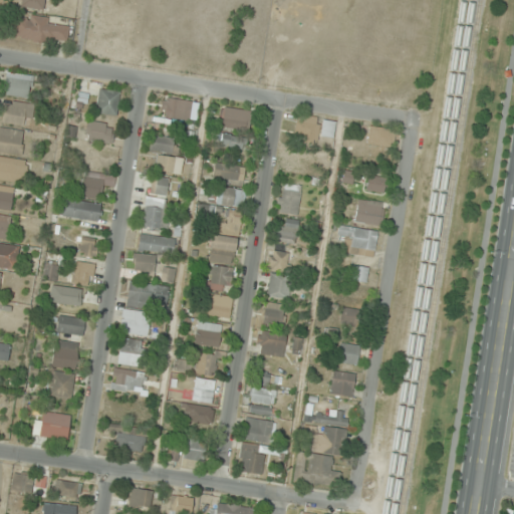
[(68,42),(69,20),(17,17),(16,38),(68,42)]
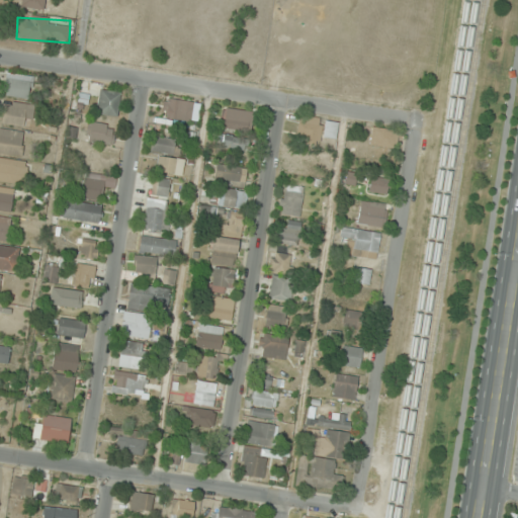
[(4,95),(30,99),(34,77),(7,73),(4,95)]
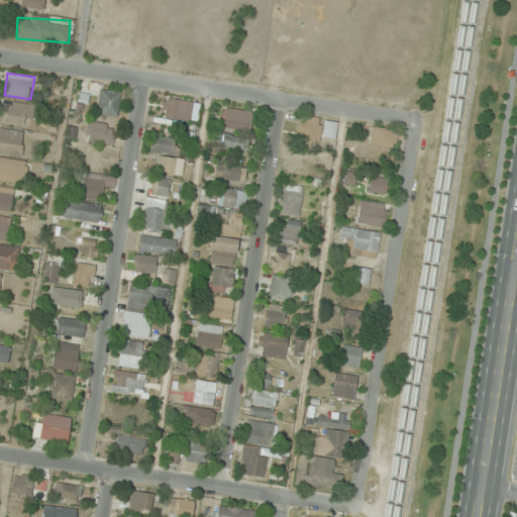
[(97,114),(118,115),(119,91),(98,90),(97,114)]
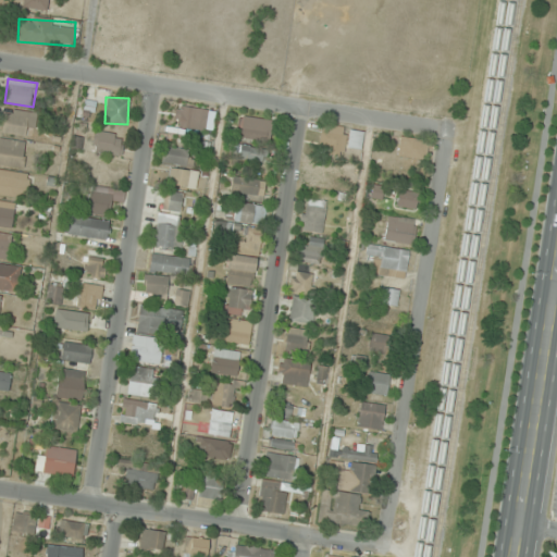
[(205,132),(209,111),(177,104),(174,125),(205,132)]
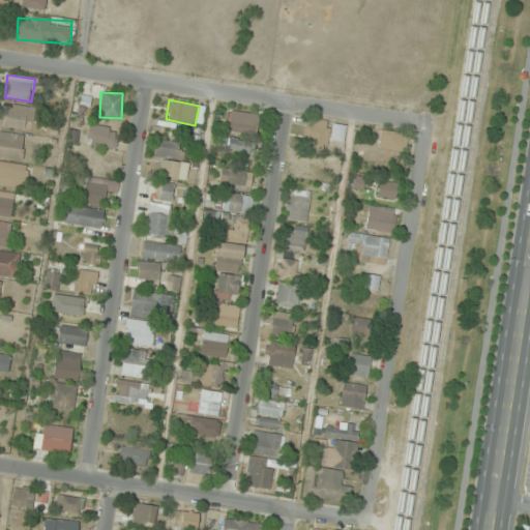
[(27,129),(31,107),(5,102),(2,125),(27,129)]
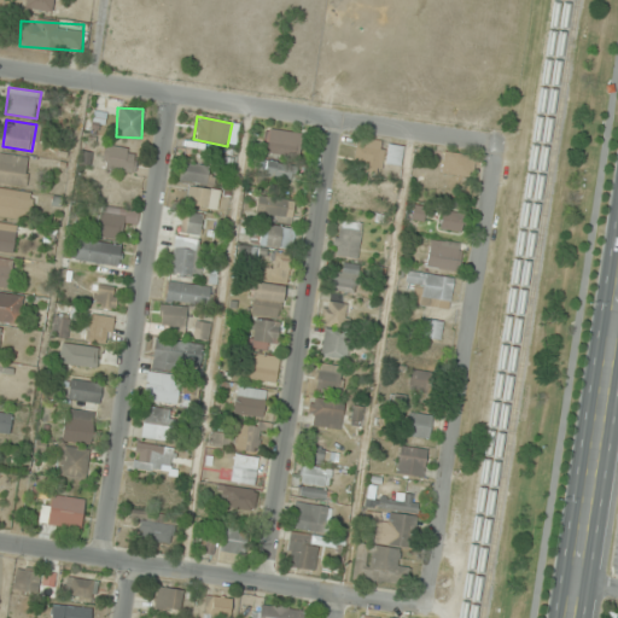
[(303,133),(266,128),(262,151),(299,156),(303,133)]
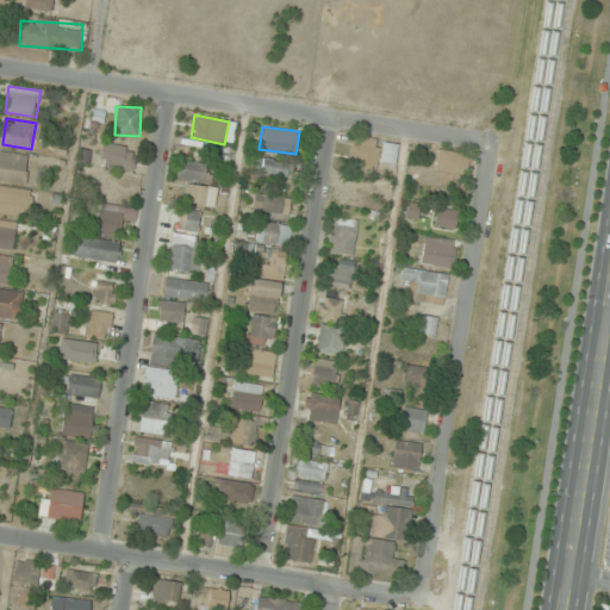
[(350,169),(378,169),(378,138),(350,138),(350,169)]
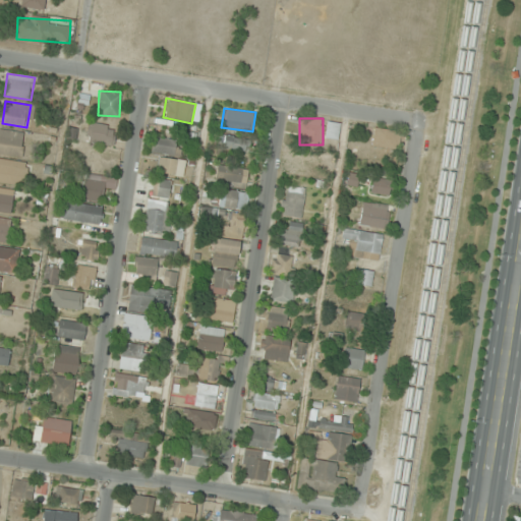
[(325,136),(337,139),(341,124),(328,121),(325,136)]
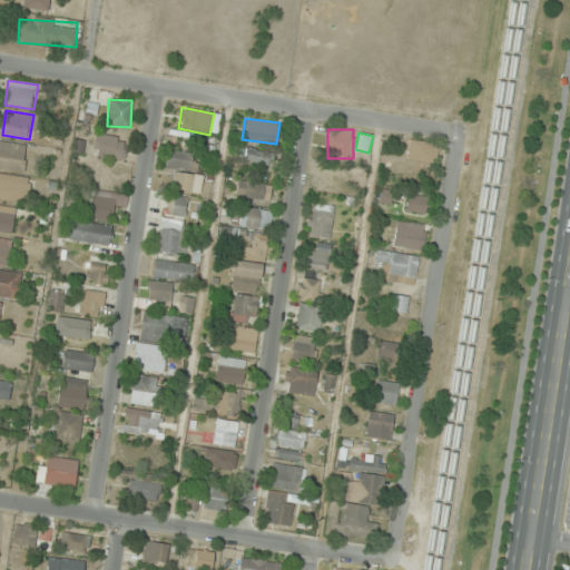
[(128,139),(97,134),(94,153),(125,159),(128,139)]
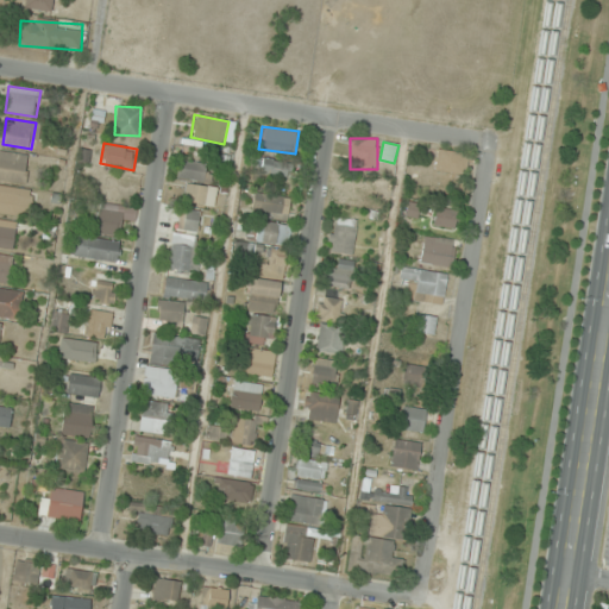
[(0,151),(0,177),(22,184),(30,158),(1,149),(0,151)]
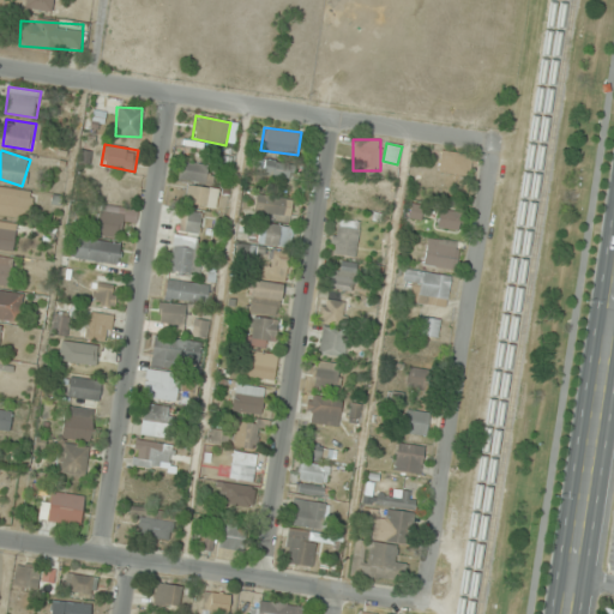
[(178,178),(211,184),(215,167),(181,160),(178,178)]
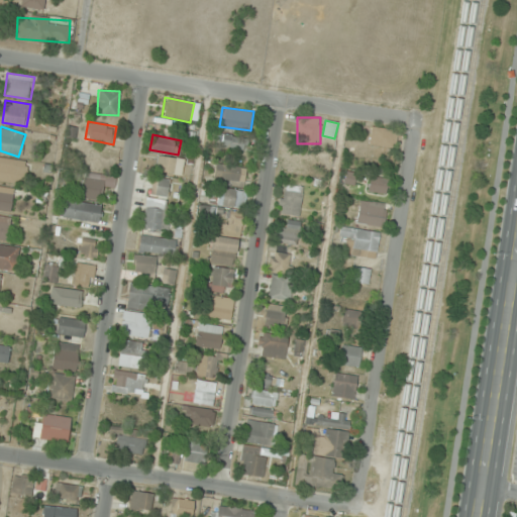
[(221,149),(242,152),(245,138),(223,134),(221,149)]
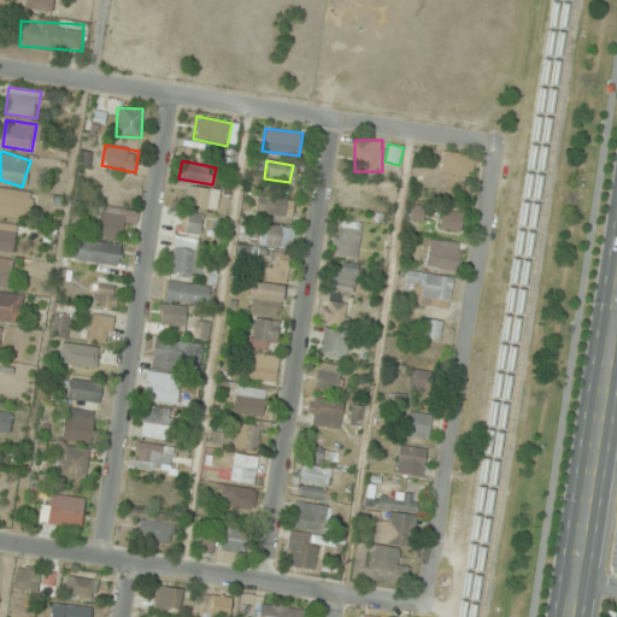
[(221,191),(191,184),(187,204),(217,210),(221,191)]
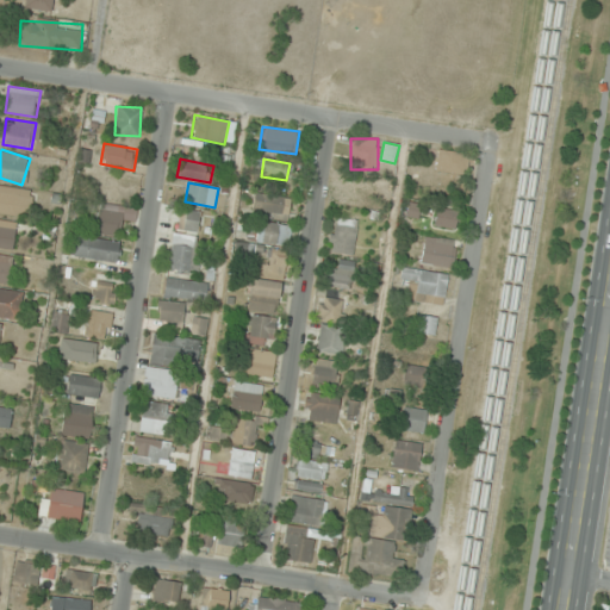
[(0,212),(29,218),(35,192),(0,184),(0,212)]
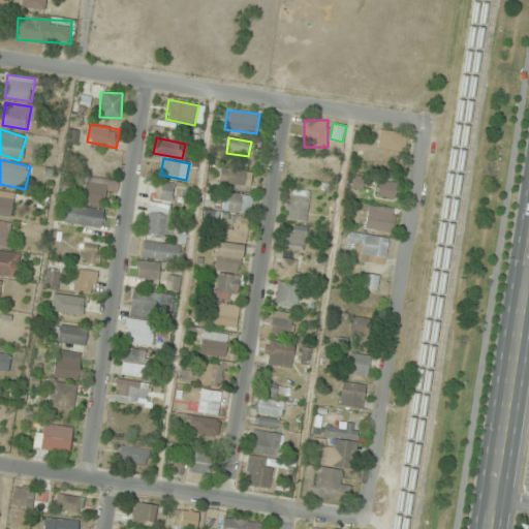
[(252,172),(221,167),(218,184),(250,188),(252,172)]
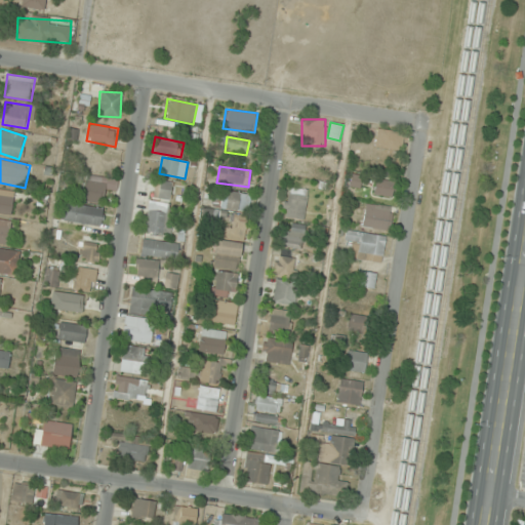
[(394,198),(397,183),(376,178),(373,194),(394,198)]
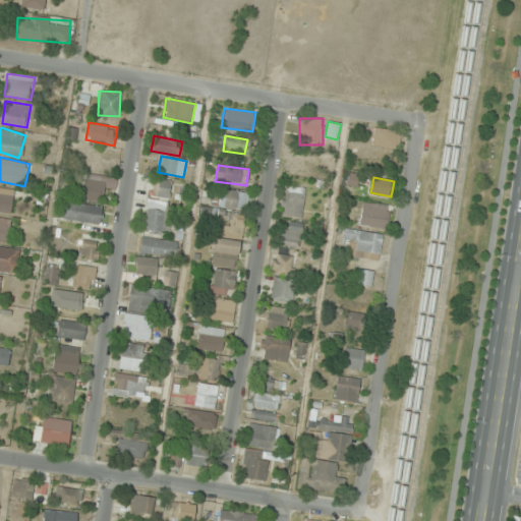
[(170,198),(172,180),(155,178),(153,196),(170,198)]
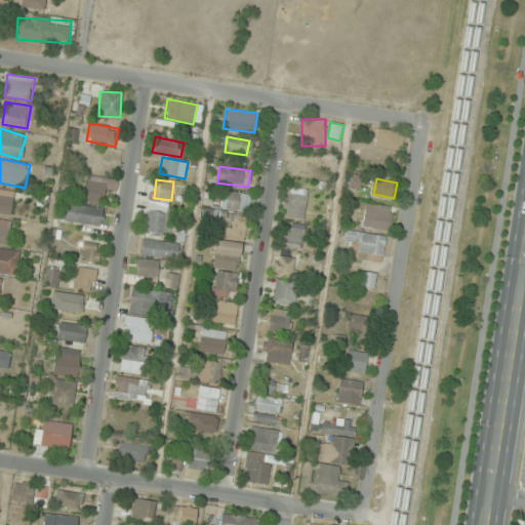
[(106,184),(84,180),(82,202),(103,204),(106,184)]
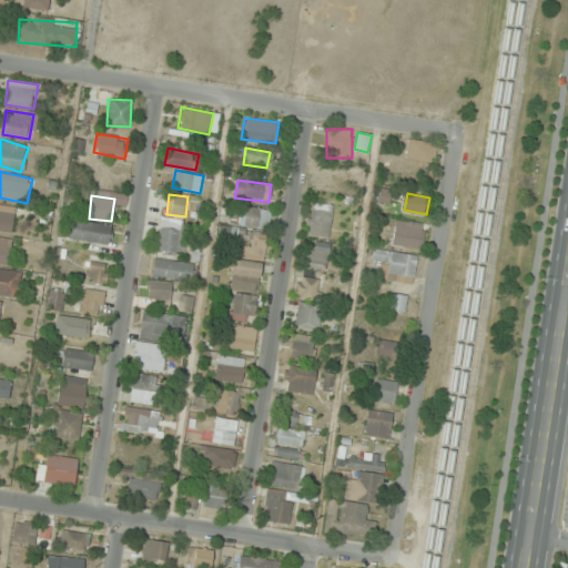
[(327,237),(334,206),(312,201),(305,233),(327,237)]
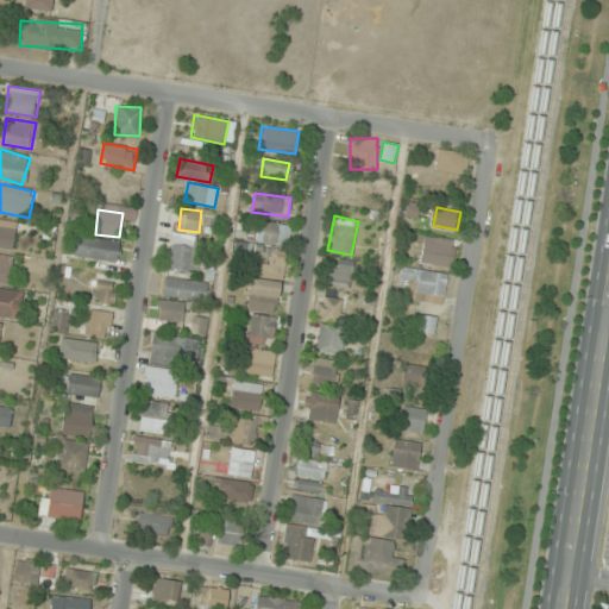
[(18,225),(0,220),(0,246),(12,249),(18,225)]
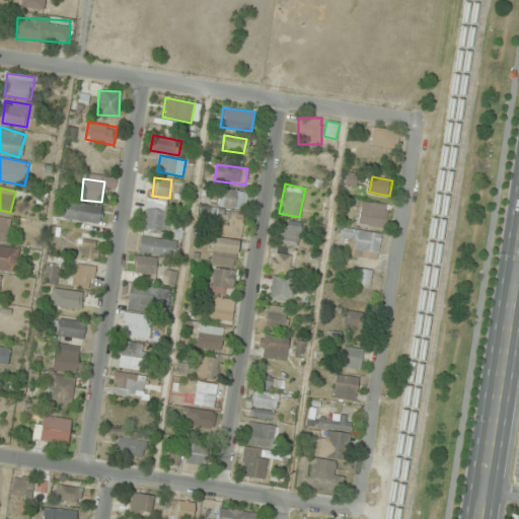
[(210,207),(244,206),(243,188),(209,190),(210,207)]
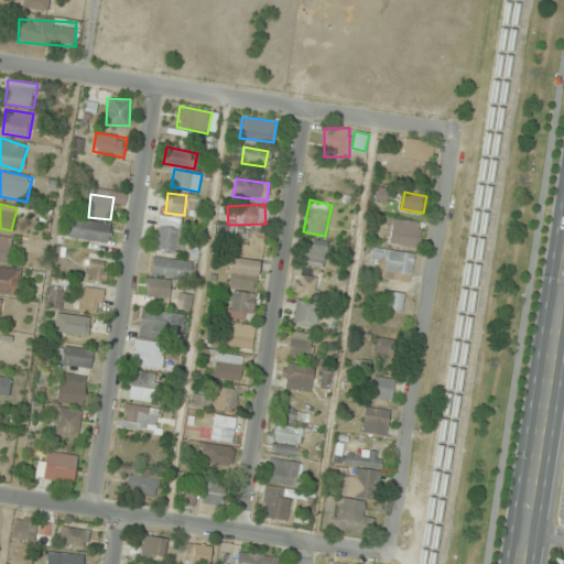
[(159,251),(183,251),(183,217),(159,217),(159,251)]
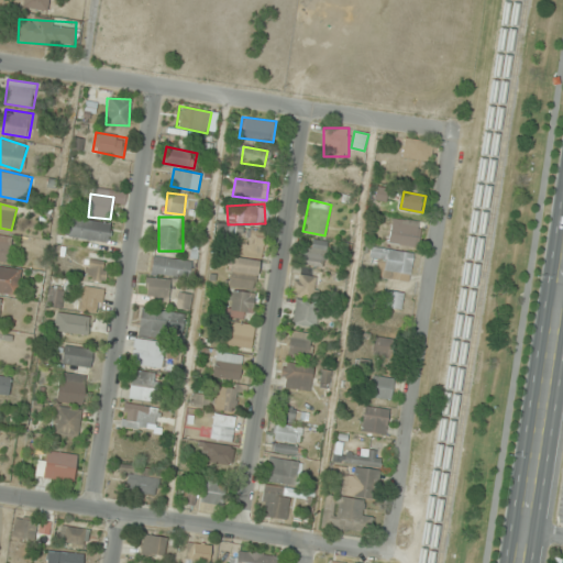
[(68,239),(109,242),(111,223),(70,219),(68,239)]
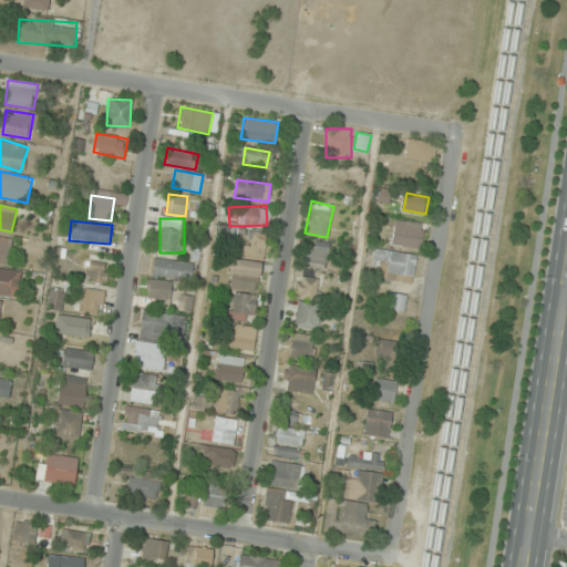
[(421,248),(423,223),(394,220),(392,246),(421,248)]
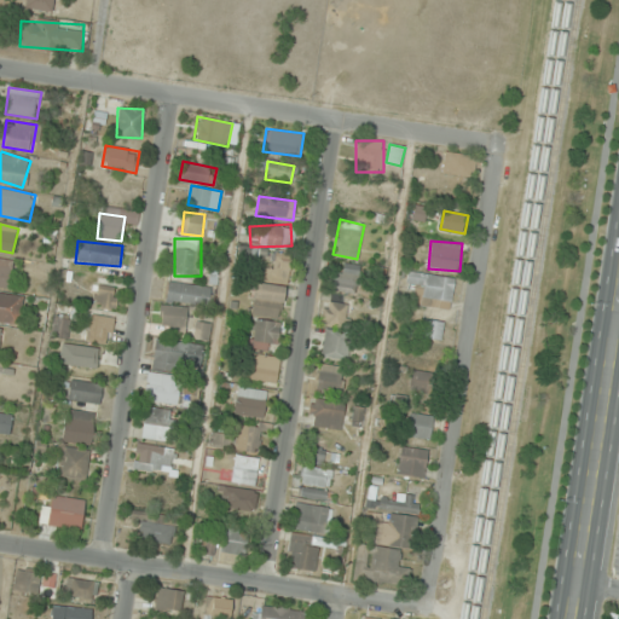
[(290,255),(273,254),(273,268),(259,267),(258,278),(289,279),(290,255)]
